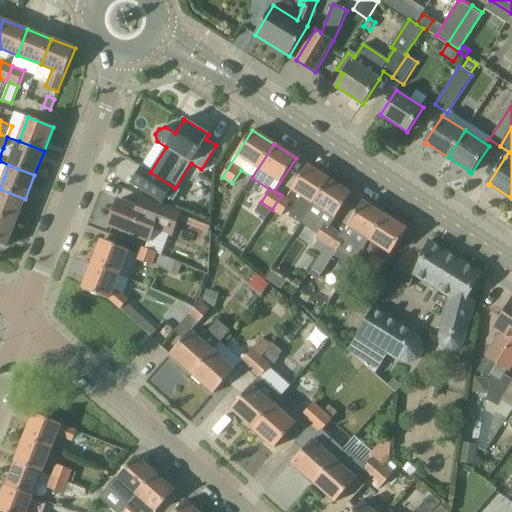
[(131,182),(163,202),(167,196),(174,201),(180,191),(175,188),(150,172),(141,166),(131,182)]
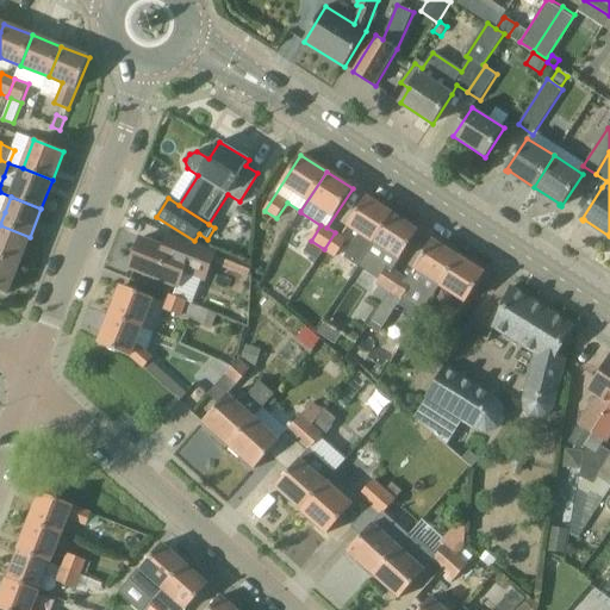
[(366,198),(348,225),(360,234),(344,257),(359,267),(374,242),(392,215),(366,198)]
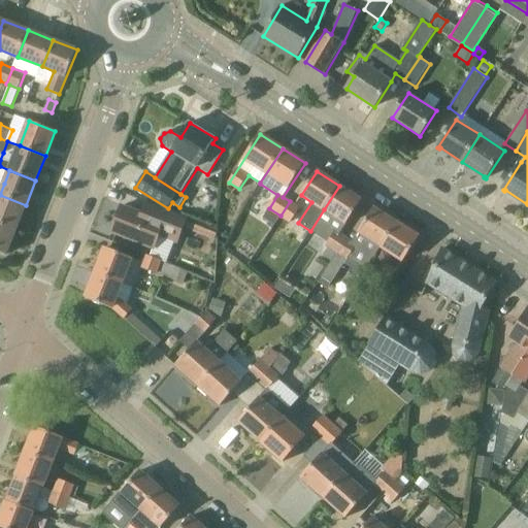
[(339,186),(324,209),(310,231),(328,242),(327,244),(329,245),(337,252),(347,238),(340,234),(362,200),(339,186)]
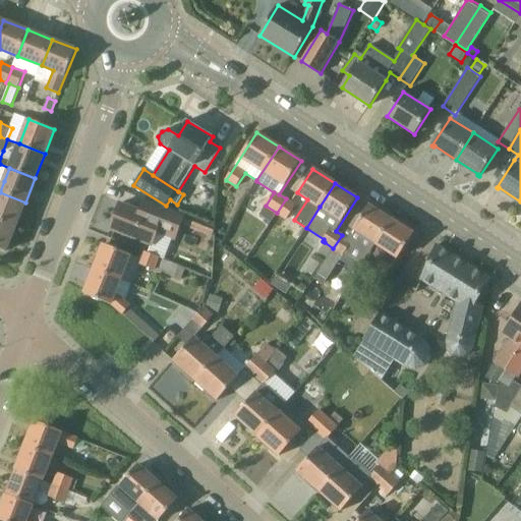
[(0,192),(0,220),(16,226),(25,203),(0,192)]
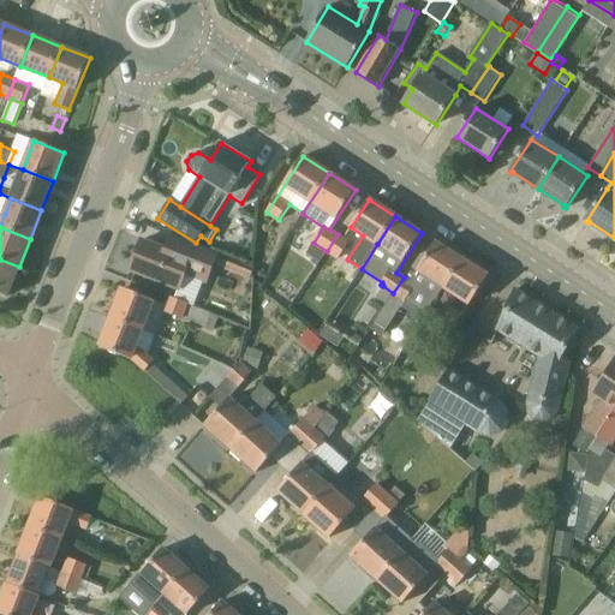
[(338,234),(327,251),(339,258),(348,244),(342,240),(344,239),(338,234)]
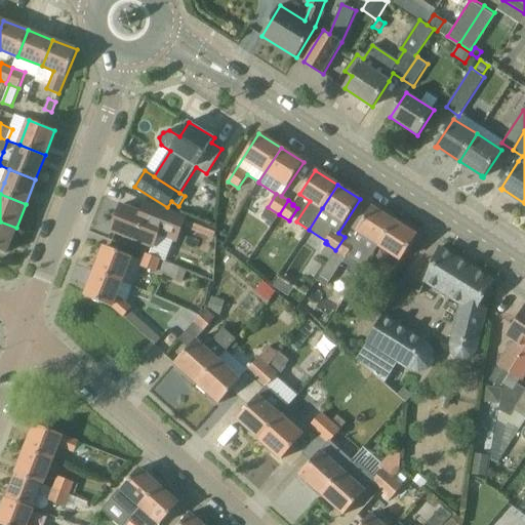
[(216,229),(186,216),(146,201),(142,212),(122,204),(112,231),(153,247),(158,234),(176,241),(184,224),(213,236),(216,229)]
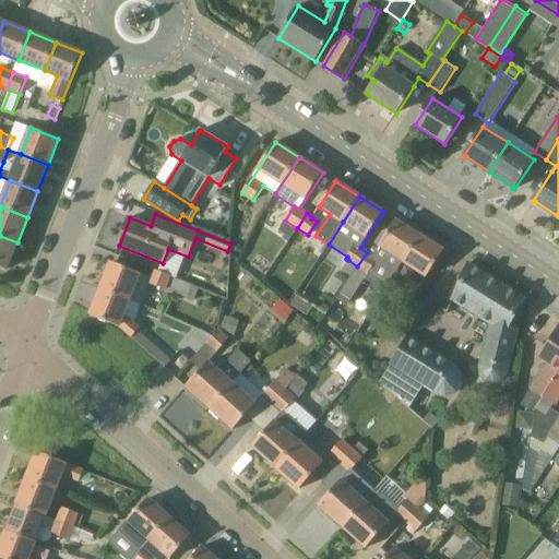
[(367,252),(357,266),(351,276),(341,292),(353,299),(371,272),(390,283),(404,261),(420,236),(396,221),(373,257),(367,252)]
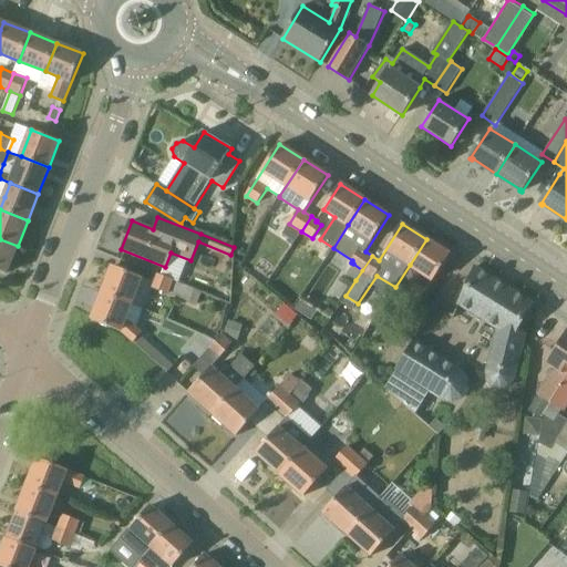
[(18,246),(0,239),(0,270),(7,274),(18,246)]
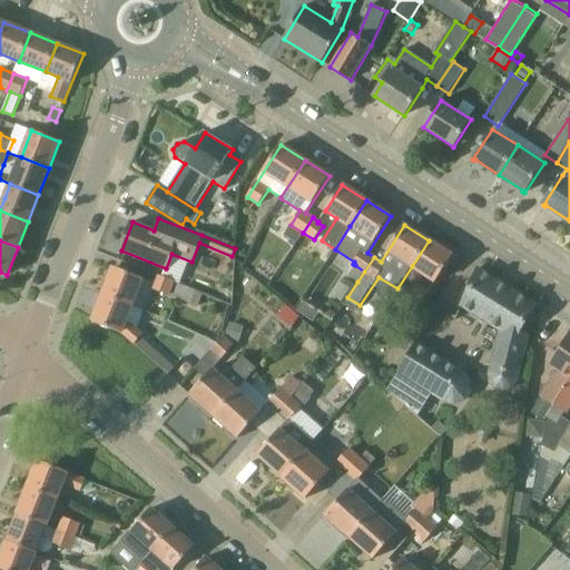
[(429,241),(412,266),(436,282),(453,256),(429,241)]
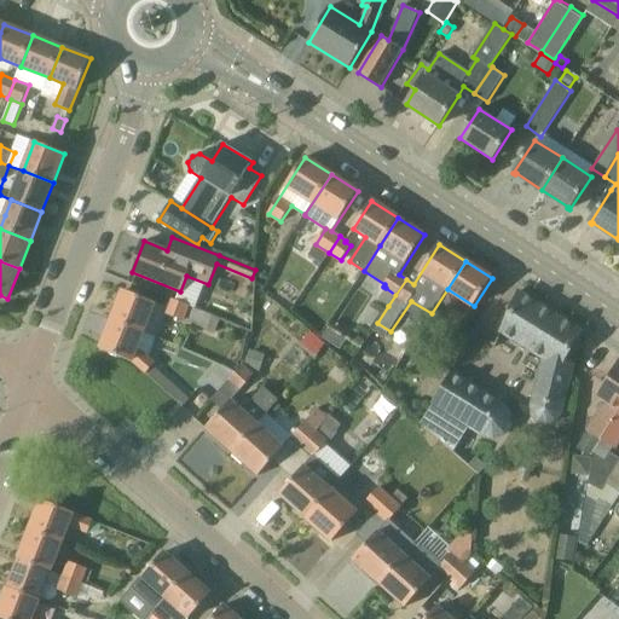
[(379,300),(388,306),(395,295),(386,288),(379,300)]
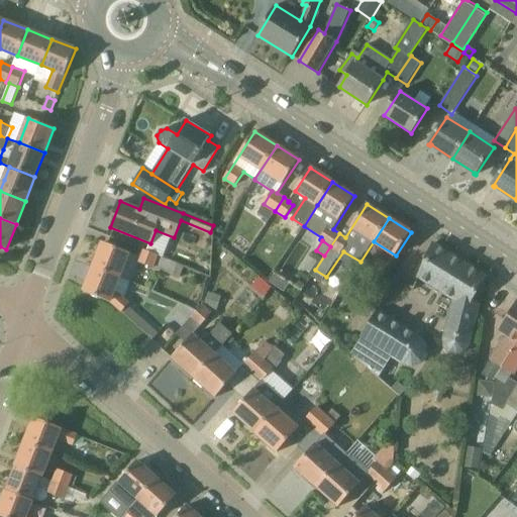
[(131,282),(138,263),(140,257),(104,242),(94,268),(119,277),(120,277),(131,282)]
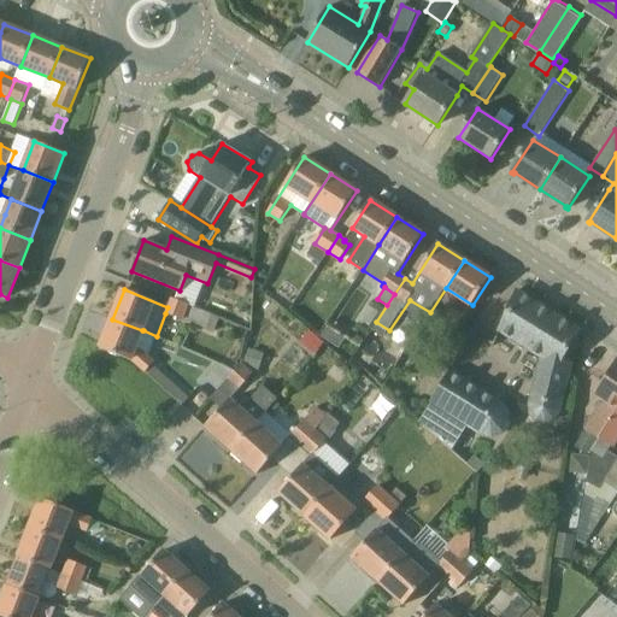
[(518,292),(499,331),(540,358),(528,405),(530,413),(536,422),(545,424),(553,418),(560,411),(573,363),(563,358),(581,329),(517,291),(518,292)]
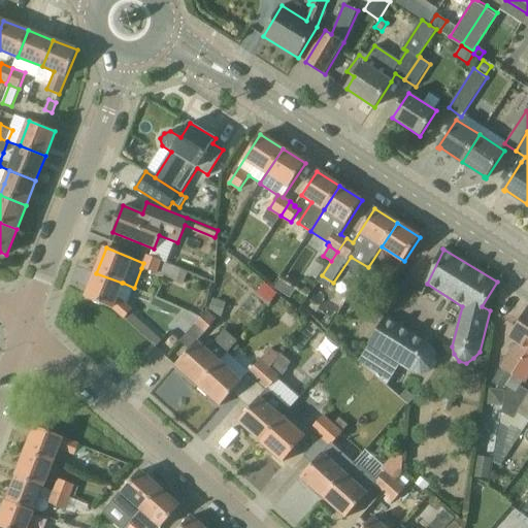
[(157,273),(162,261),(146,255),(143,263),(141,268),(157,273)]
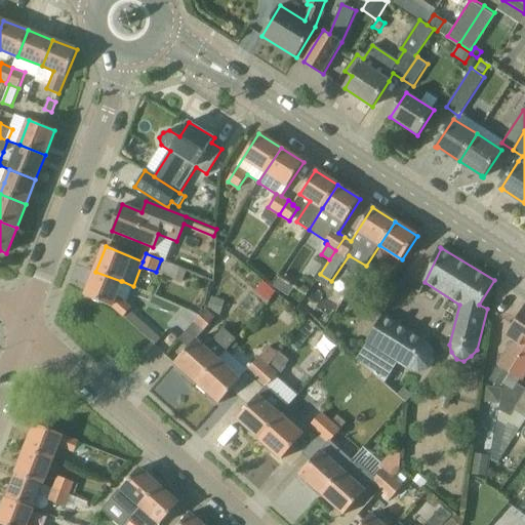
[(161,259),(156,272),(175,279),(179,267),(167,261),(164,260),(161,259)]
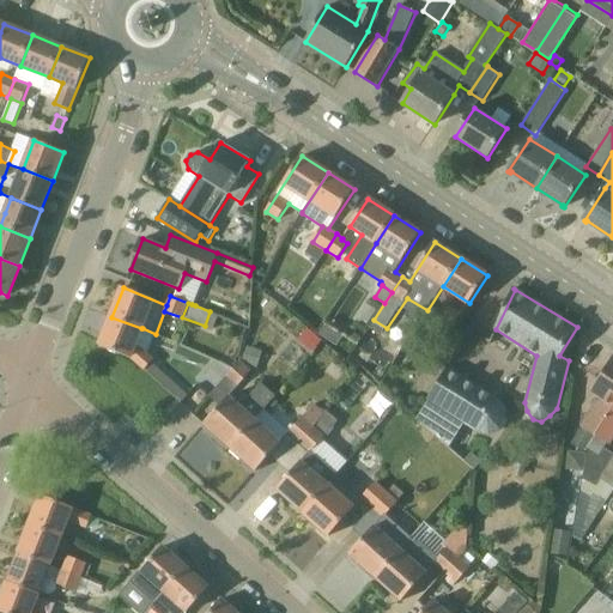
[(453,332),(462,316),(449,308),(439,323),(453,332)]
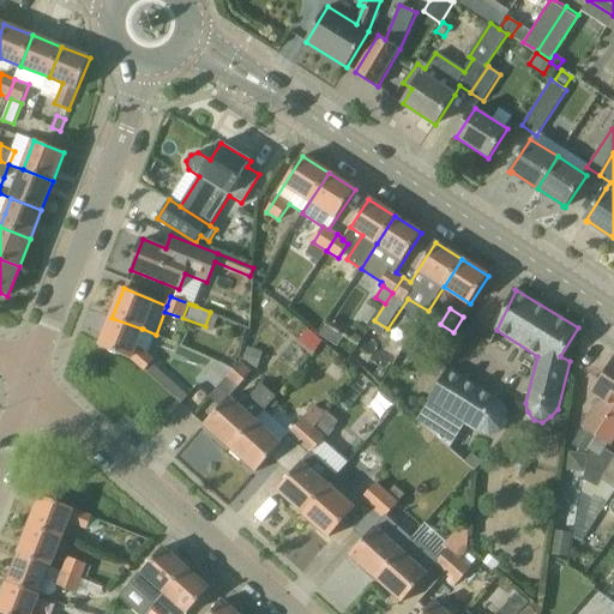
[(154,361),(134,344),(142,329),(112,318),(101,347),(131,359),(145,371),(154,361)]
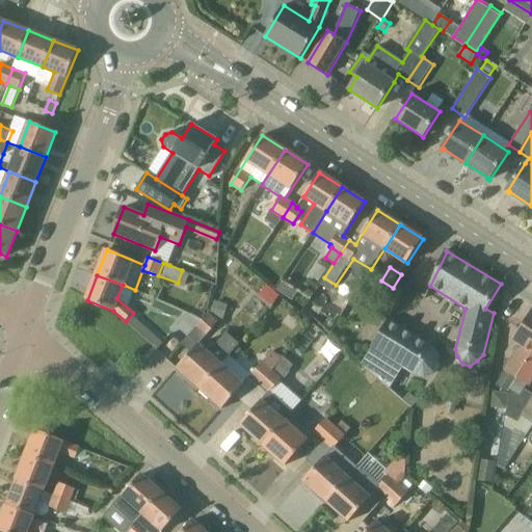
[(298,292),(283,282),(277,289),(276,291),(292,300),(293,298),(298,292)]
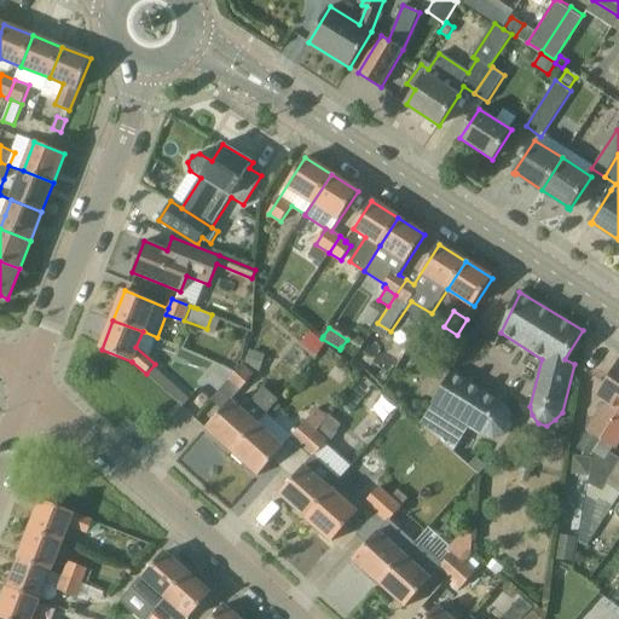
[(249,351),(246,363),(244,365),(260,371),(261,369),(265,357),(249,351)]
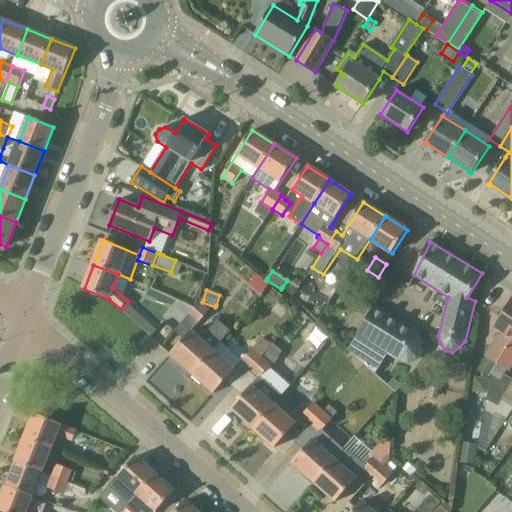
[(489,376),(491,373),(511,340),(511,299),(494,327),(504,333),(499,341),(497,340),(486,356),(478,369),(489,376)]
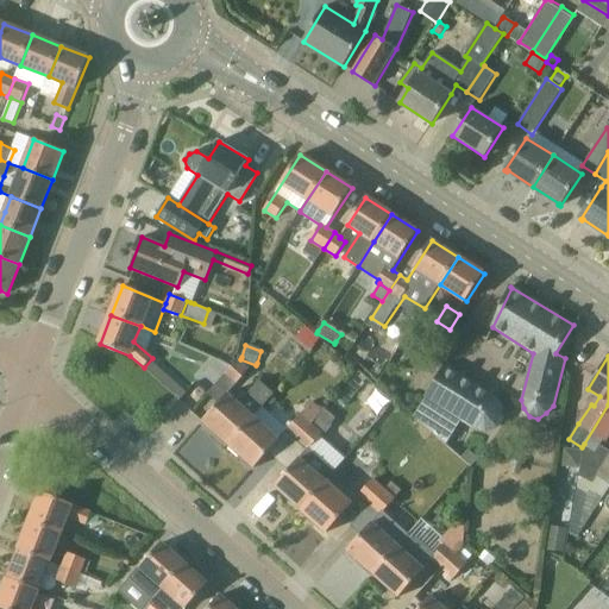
[(225,372),(236,383),(249,369),(237,359),(225,372)]
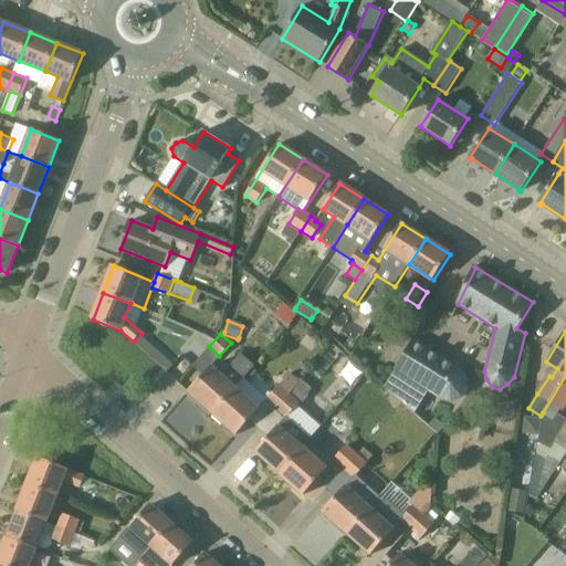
[(457,366),(413,339),(395,370),(438,397),(457,366)]
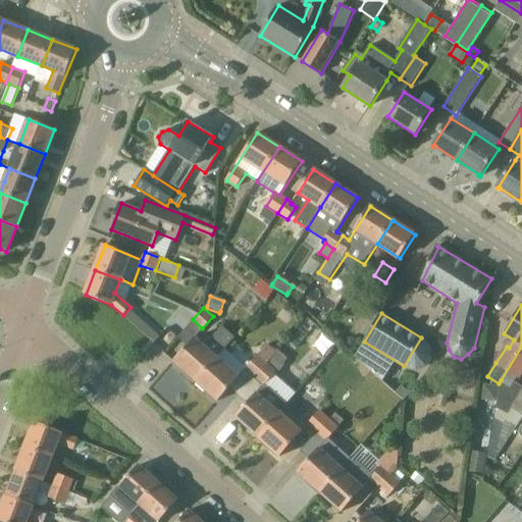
[(194,337),(190,344),(174,361),(197,381),(216,358),(233,340),(236,337),(222,326),(204,347),(194,337)]
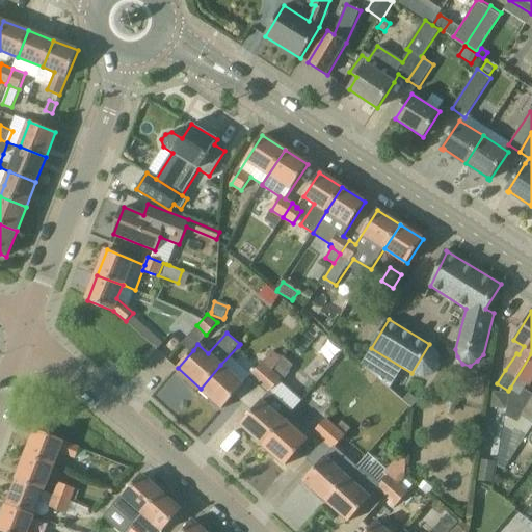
[(283,358),(273,350),(250,376),(260,386),(283,358)]
